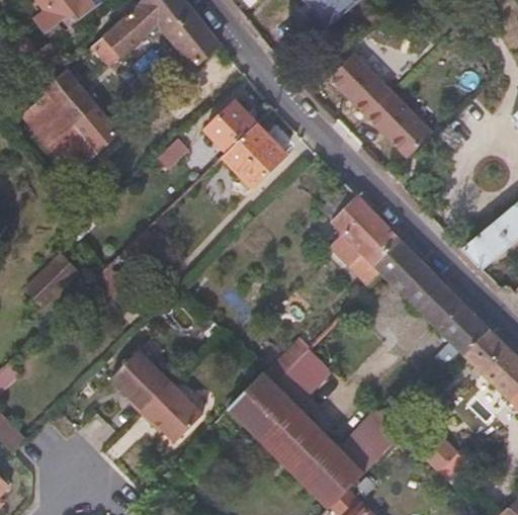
[(59,0),(33,19),(44,33),(62,20),(68,28),(80,19),(94,8),(89,2),(91,0),(59,0)]
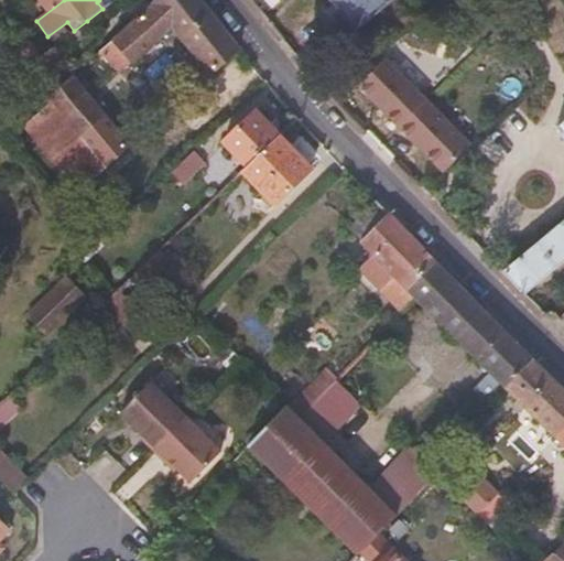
[(118,75),(171,24),(191,51),(208,75),(238,49),(197,0),(158,0),(142,13),(138,9),(129,18),(131,22),(99,52),(118,75)]
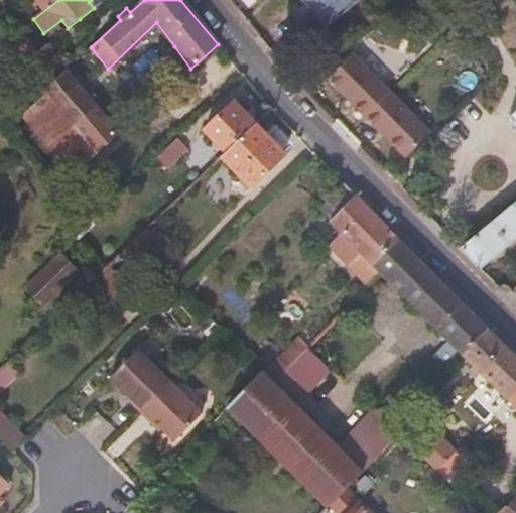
[(300,0),(323,28),(358,0),(300,0)]
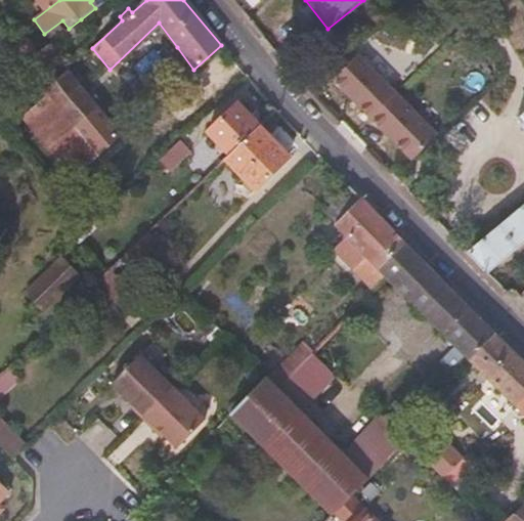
[(74,38),(87,27),(84,25),(81,19),(69,29),(67,31),(74,38)]
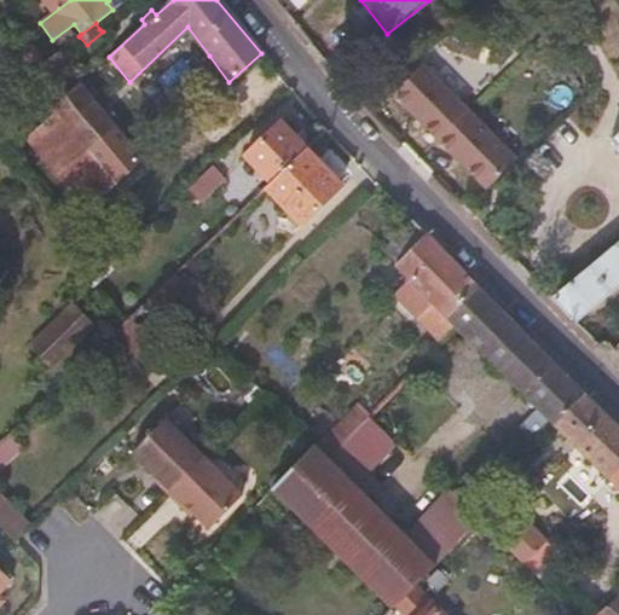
[(33,86),(64,61),(58,51),(25,76),(33,86)]
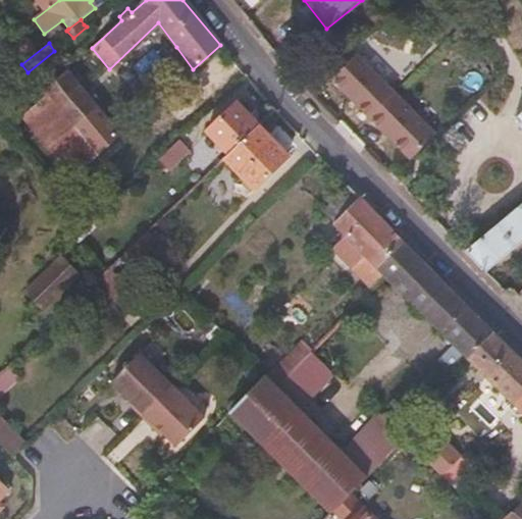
[(409,156),(434,132),(359,50),(332,74),(409,156)]
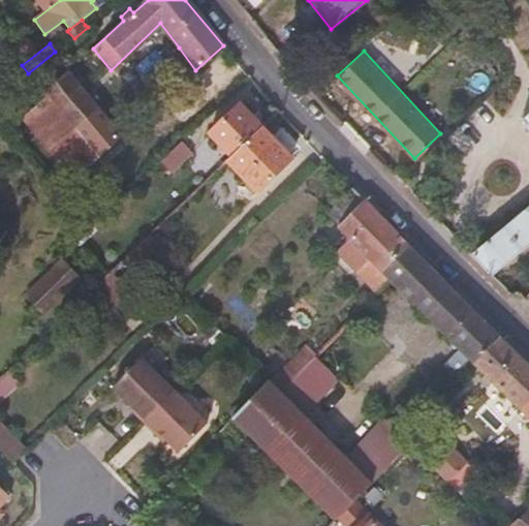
[(121,140),(66,72),(42,93),(47,97),(22,119),(72,181),(121,140)]
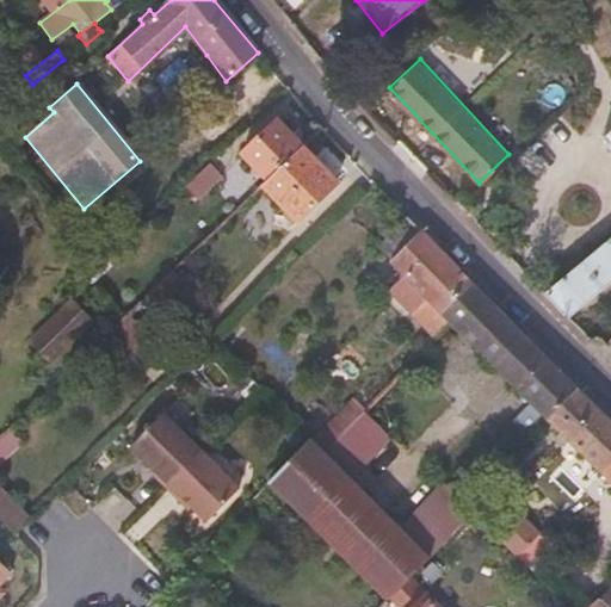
[(265,180),(300,147),(276,122),(241,154),(265,180)]
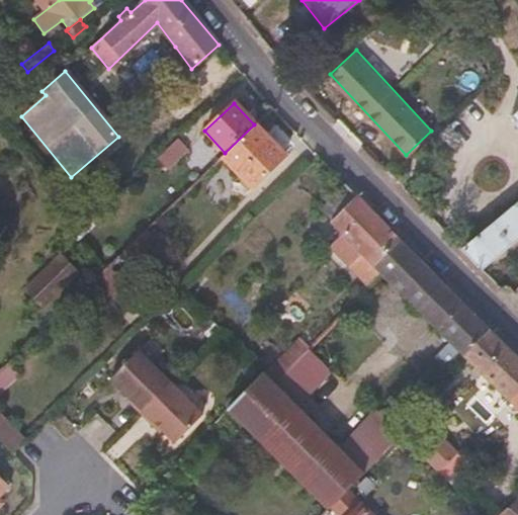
[(517,107),(509,115),(517,125),(517,107)]
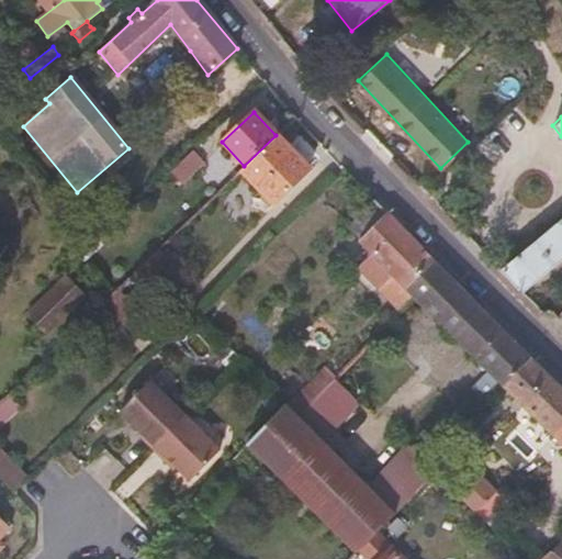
[(310,171),(276,135),(244,166),(238,170),(272,205),(310,171)]
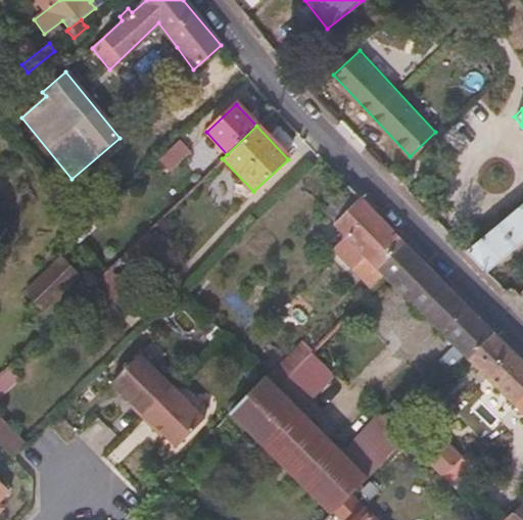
[(169,171),(189,151),(179,140),(158,160),(169,171)]
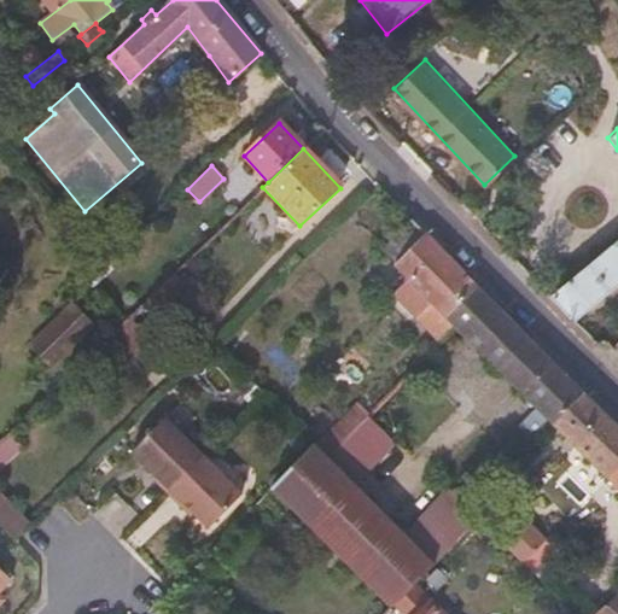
[(444,317),(474,287),(437,249),(410,221),(383,249),(394,261),(394,263),(397,268),(408,279),(392,294),(413,316),(418,316),(423,321),(424,326),(439,344),(455,328),(444,317)]
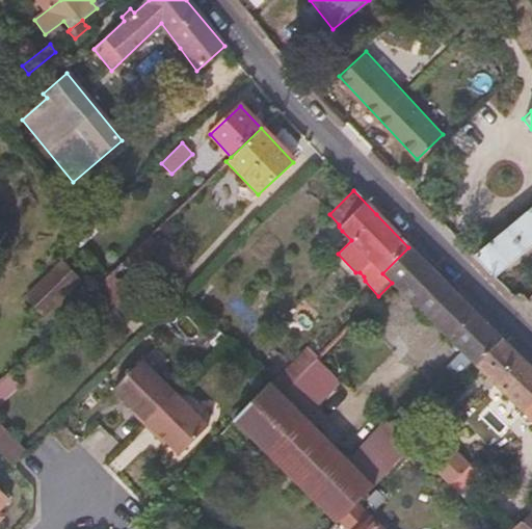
[(494,279),(531,244),(531,206),(472,256),(494,279)]
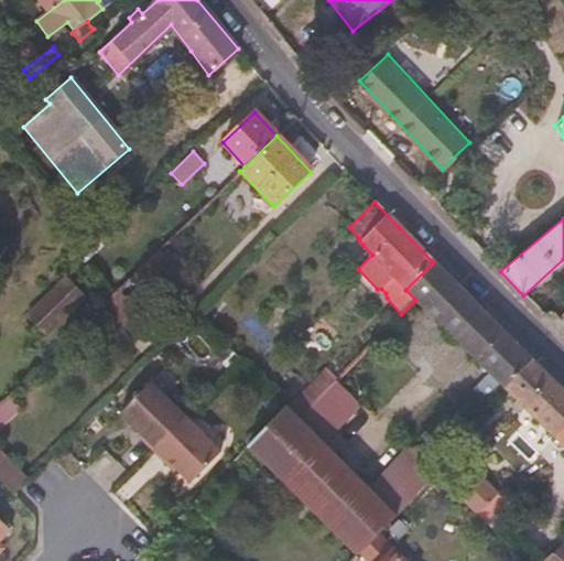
[(107,241),(116,234),(112,229),(102,238),(107,241)]
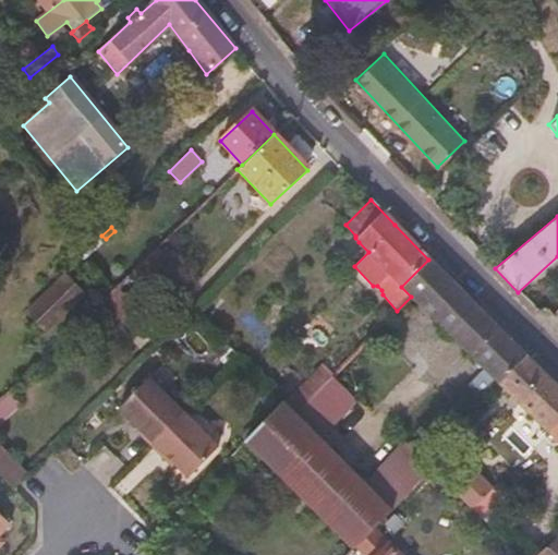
[(124,296),(164,257),(155,248),(116,287),(124,296)]
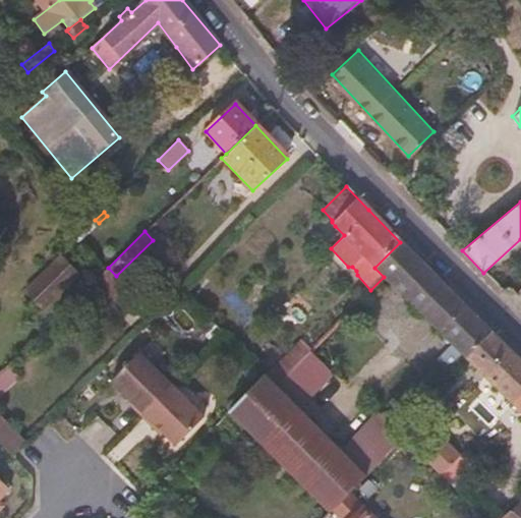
[(490,333),(462,305),(447,290),(400,242),(374,268),(384,277),(452,345),(433,363),(447,377),(466,357),(490,333)]
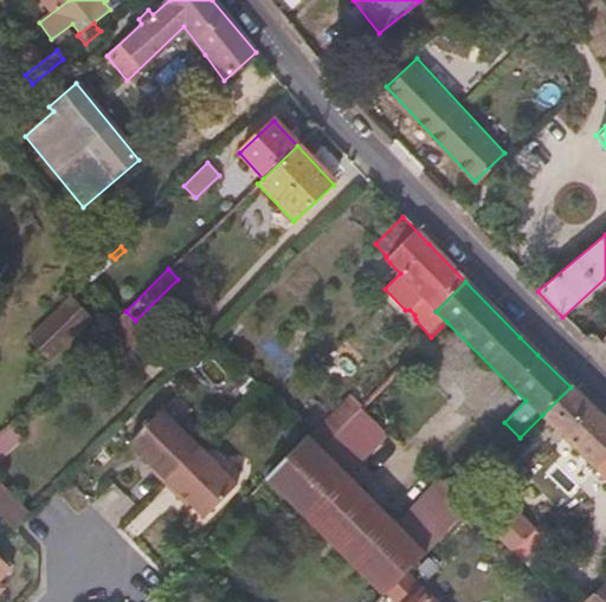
[(605,421),(571,387),(542,415),(605,477),(605,421)]
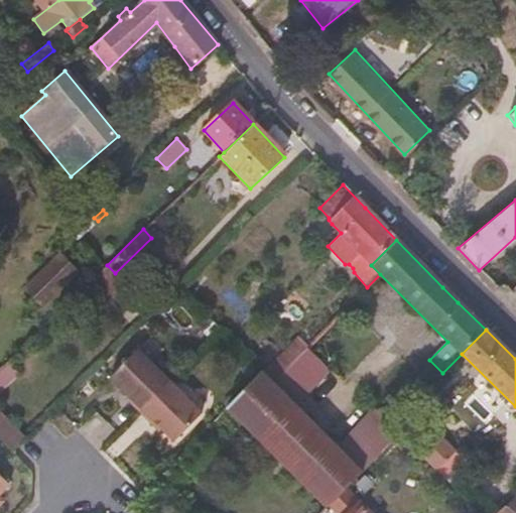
[(272,384),(304,351),(307,347),(296,337),(262,373),(272,384)]
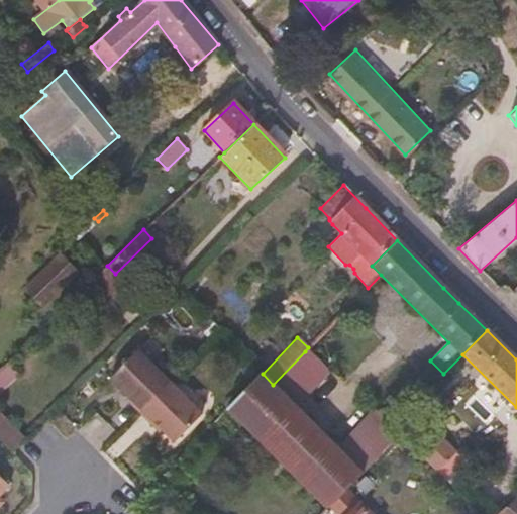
[(295,407),(329,372),(305,351),(273,385),(295,407)]
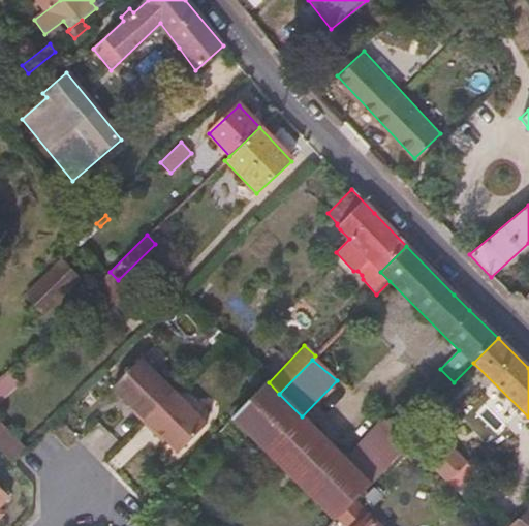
[(138,428),(169,397),(135,364),(107,393),(129,413),(127,415),(138,428)]
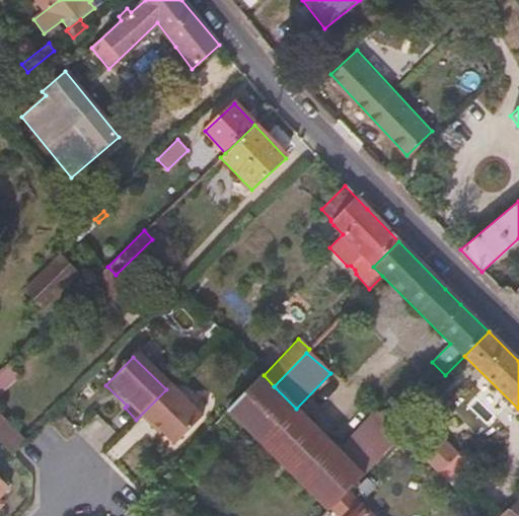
[(25,441),(0,415),(0,393),(19,374),(8,363),(0,370),(0,441),(12,455),(25,441)]
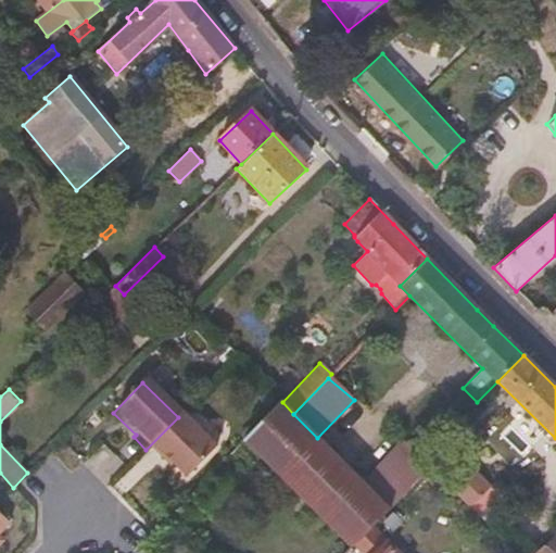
[(363,484),(317,438),(293,414),(282,402),(281,400),(243,440),(351,548),(354,547),(371,528),(430,467),(425,463),(402,442),(363,484)]
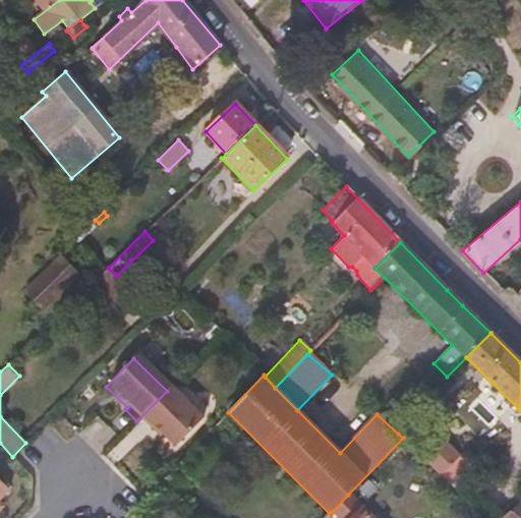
[(199,421),(167,391),(136,421),(148,433),(151,430),(172,451),(199,421)]
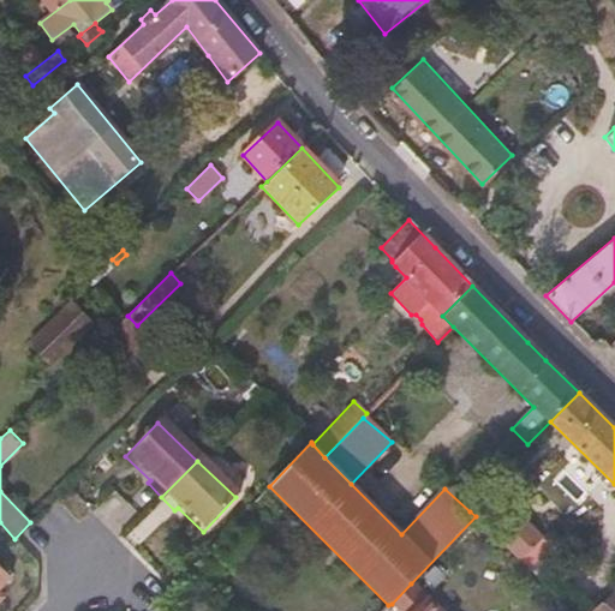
[(477,519),(497,495),(490,487),(470,511),(476,516),(477,519)]
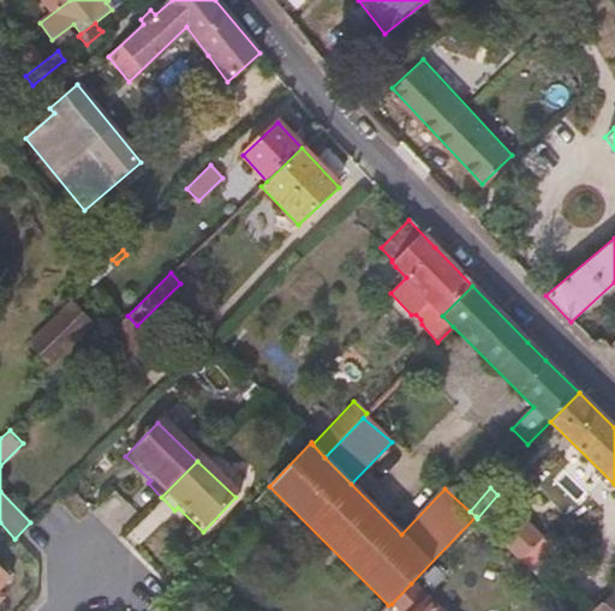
[(536,580),(593,525),(574,507),(542,538),(525,522),(503,545),(536,580)]
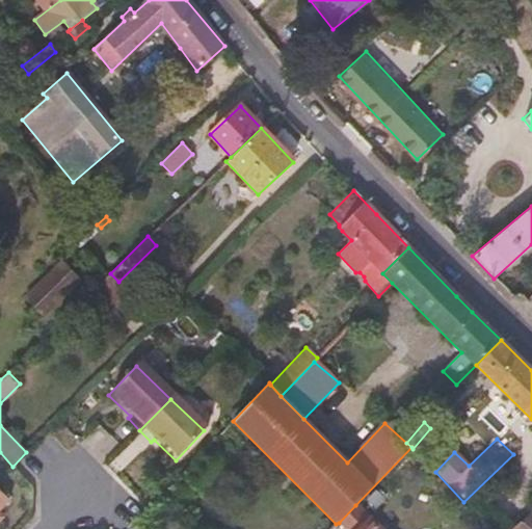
[(339,523),(345,528),(378,528),(355,505),(339,523)]
